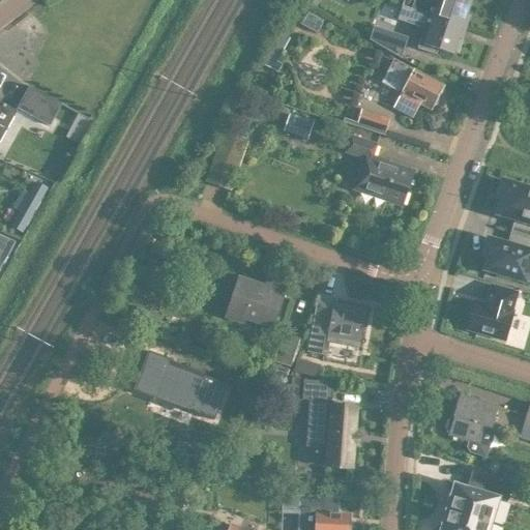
[(413,0),(410,8),(461,25),(469,0),(413,0)]
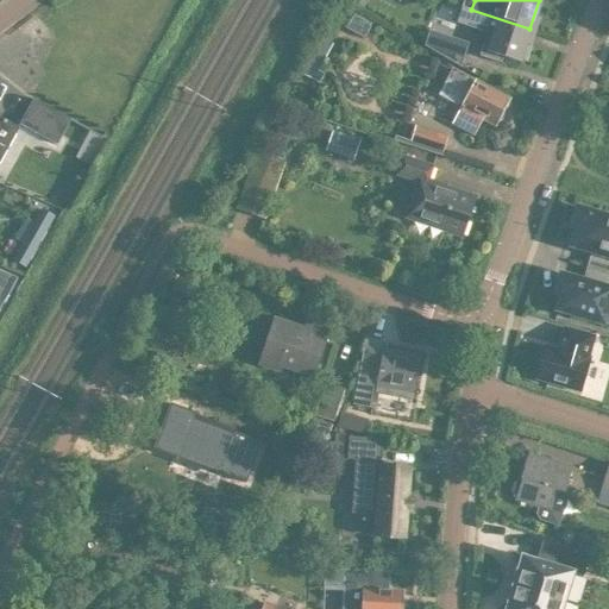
[(529,29),(471,10),(468,23),(485,30),(477,54),(500,61),(502,55),(519,61),(529,29)]
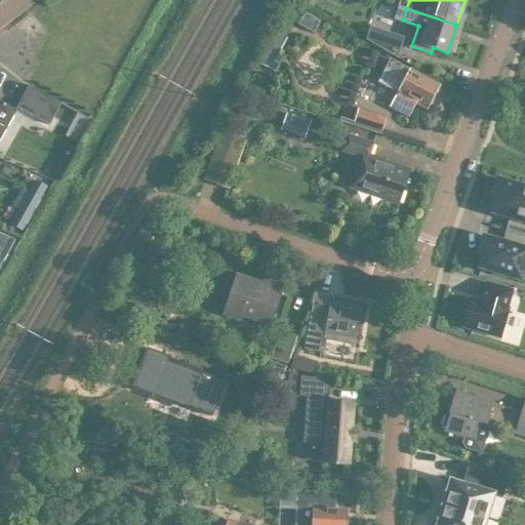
[(396,55),(402,35),(369,25),(365,37),(396,55)]
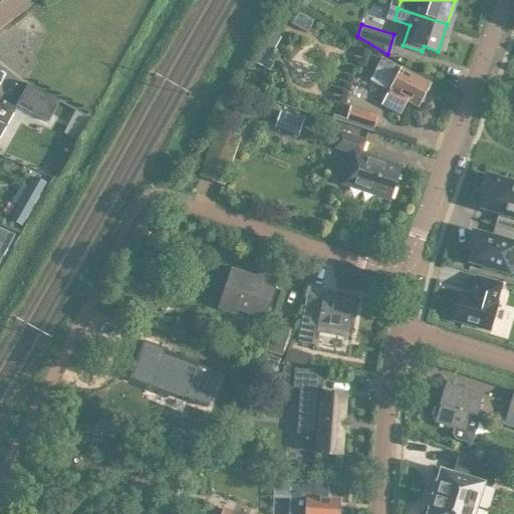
[(279,35),(270,31),(253,61),(267,69),(271,61),(266,58),(279,35)]
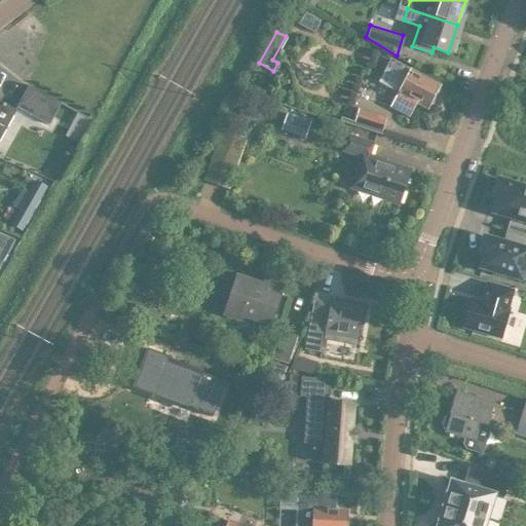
[(438,82),(389,55),(377,81),(396,90),(388,106),(406,116),(413,101),(424,107),(438,82)]
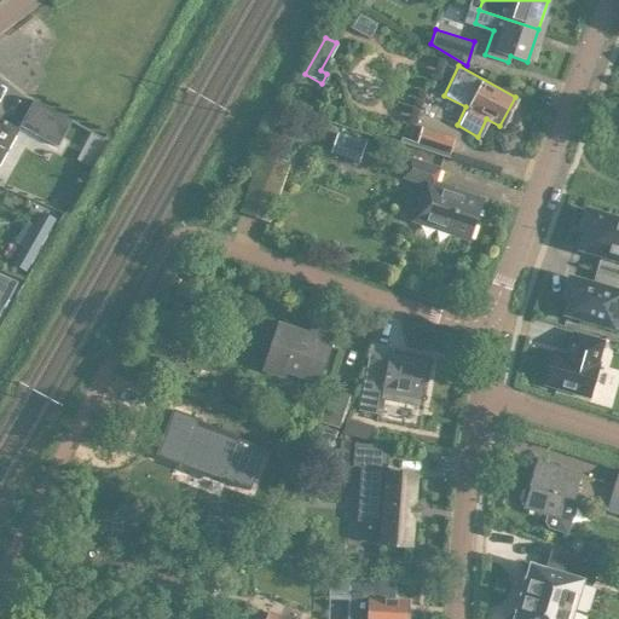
[(56,145),(70,119),(32,98),(17,123),(56,145)]
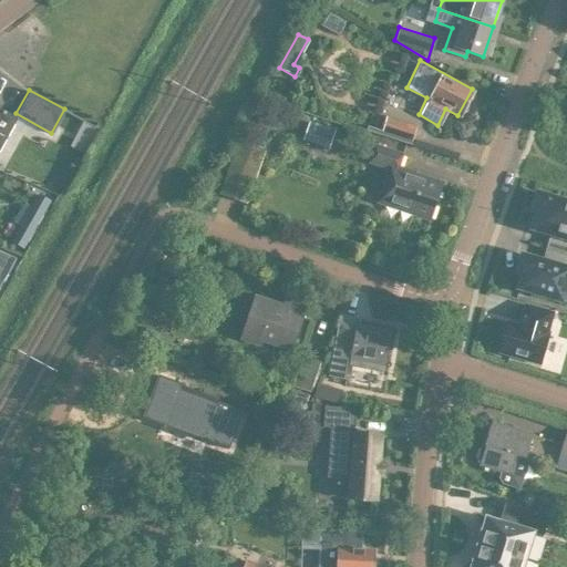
[(0,145),(14,120),(16,116),(0,107),(0,145)]
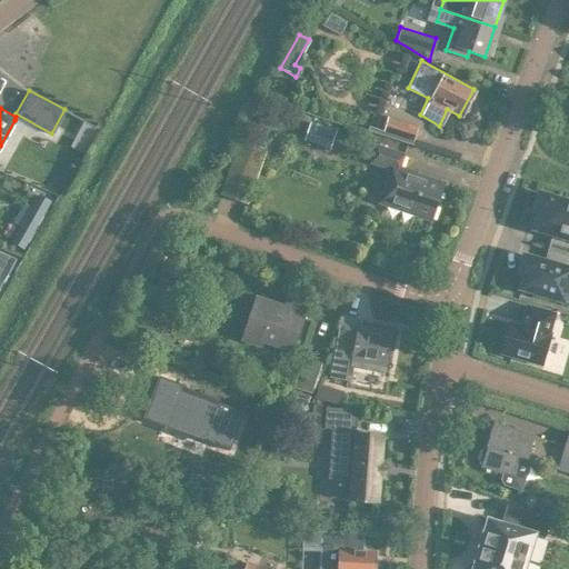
[(380,130),(410,140),(415,127),(385,117),(380,130)]
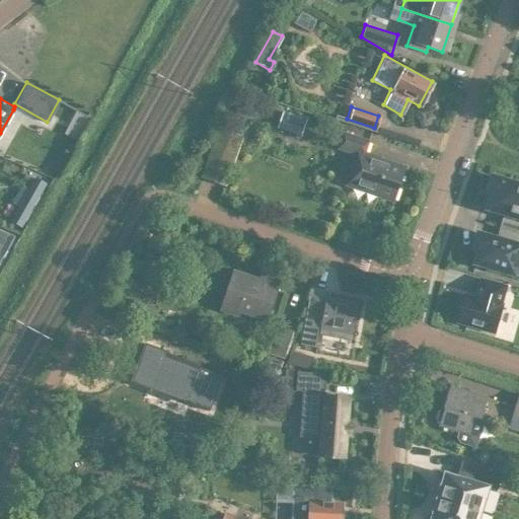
[(74,109),(69,121),(81,127),(86,116),(74,109)]
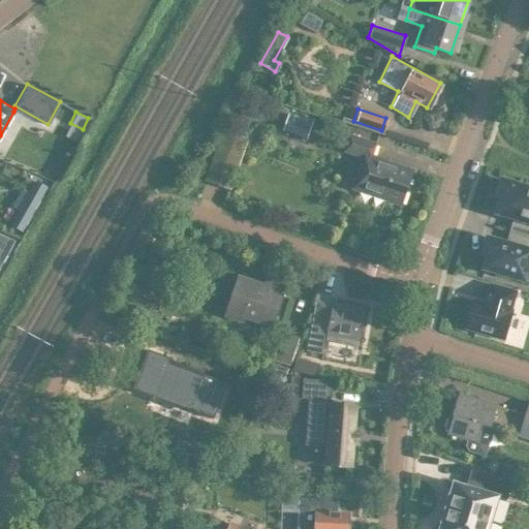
[(310,121),(287,113),(283,125),(294,129),(293,132),(305,136),(310,121)]
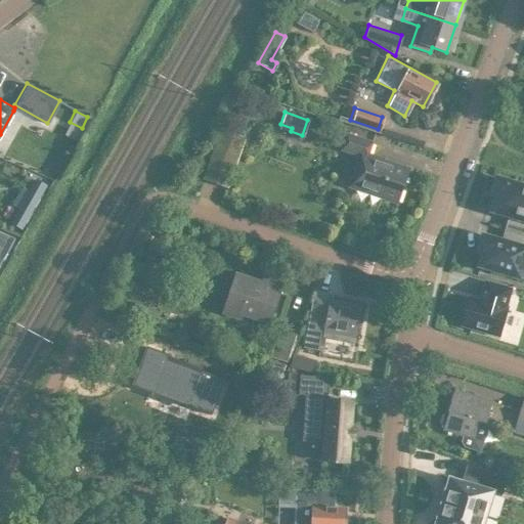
[(220,130),(203,178),(225,186),(234,161),(227,159),(235,135),(220,130)]
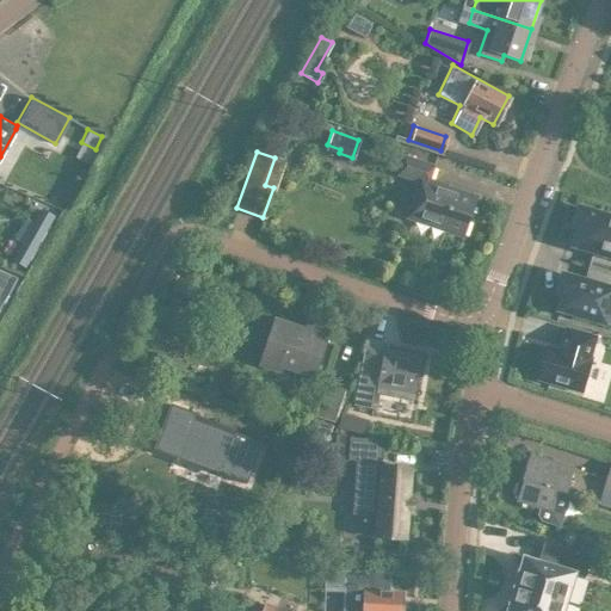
[(396,173),(419,181),(409,211),(427,217),(425,222),(462,234),(474,197),(437,184),(438,181),(427,178),(432,165),(402,155),(396,173)]
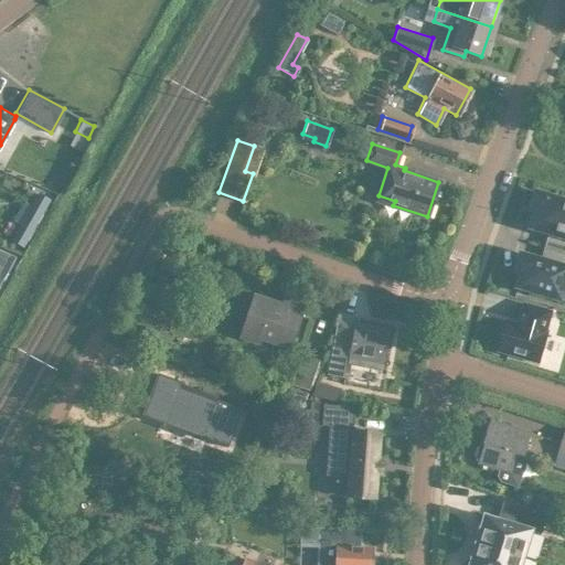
[(564,201),(533,191),(529,209),(533,210),(529,226),(546,232),(543,245),(562,252),(564,241),(564,201)]
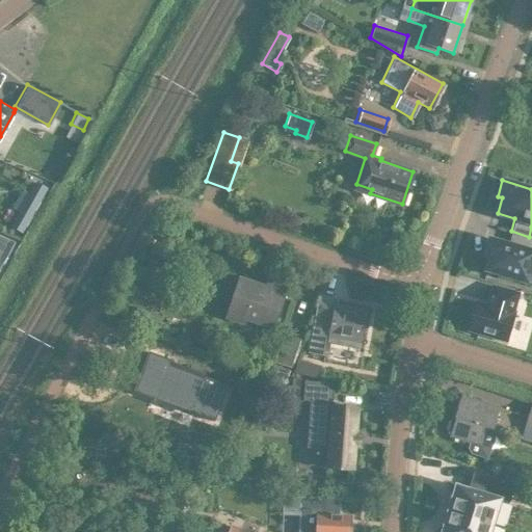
[(34,181),(28,192),(38,198),(45,187),(34,181)]
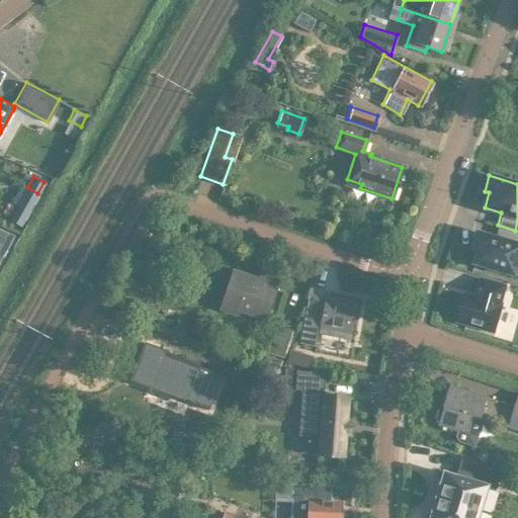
[(17,204),(9,219),(20,225),(27,210),(17,204)]
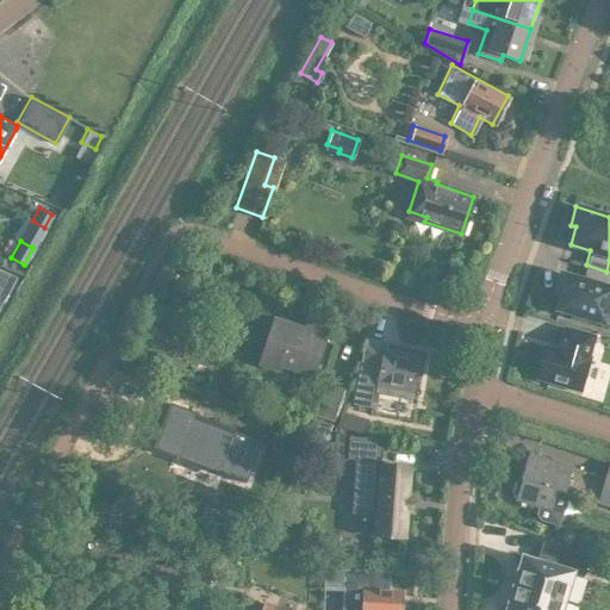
[(560,273),(554,292),(560,293),(555,309),(602,322),(603,321),(609,322),(609,272),(607,272),(586,265),(582,279),(560,273)]
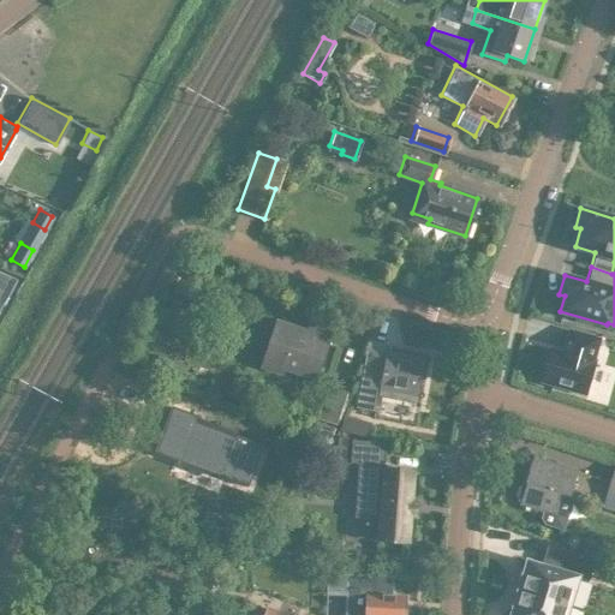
[(0,272),(0,298),(12,278),(0,272)]
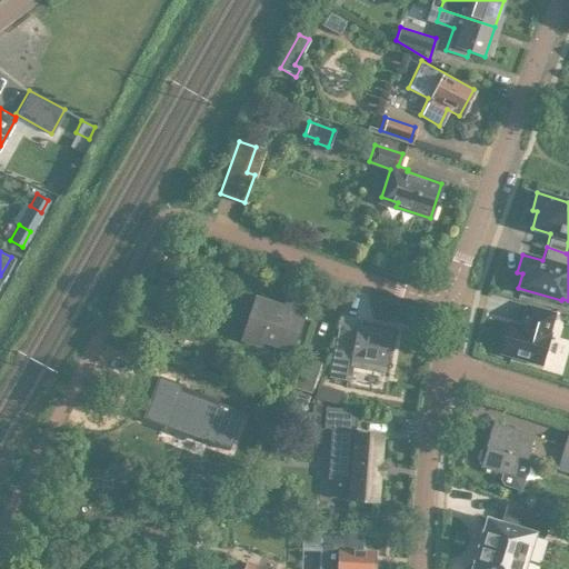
[(261,342),(290,351),(306,305),(285,298),(282,305),(255,296),(240,340),(259,347),(261,342)]
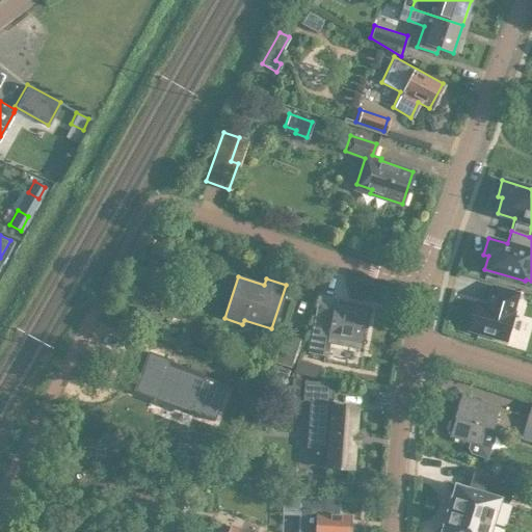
[(511,312),(517,292),(491,285),(485,303),(474,300),(466,328),(506,341),(514,312),(511,312)]
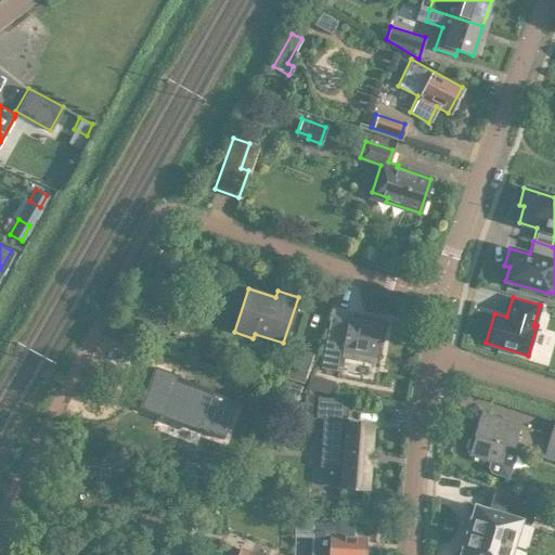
[(322,346),(319,368),(337,371),(339,357),(372,362),(373,356),(379,323),(347,318),(348,311),(330,308),(322,346)]
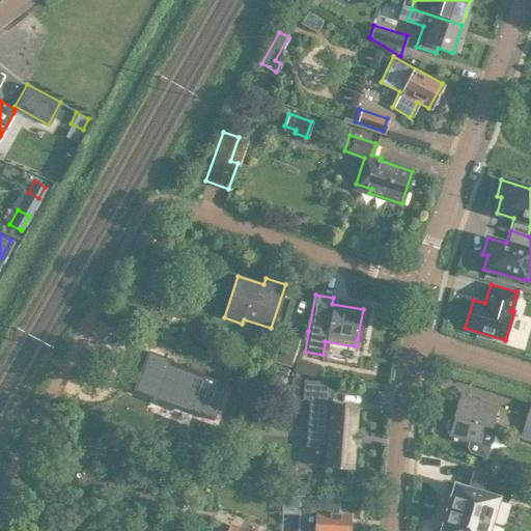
[(282,329),(273,360),(289,365),(300,334),(282,329)]
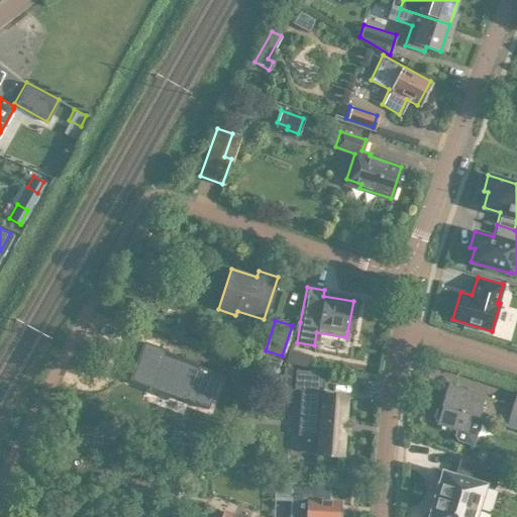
[(183,399),(184,400),(207,408),(220,374),(197,365),(196,365),(194,368),(161,355),(163,349),(164,348),(142,340),(127,380),(147,387),(148,383),(184,396),(183,399)]
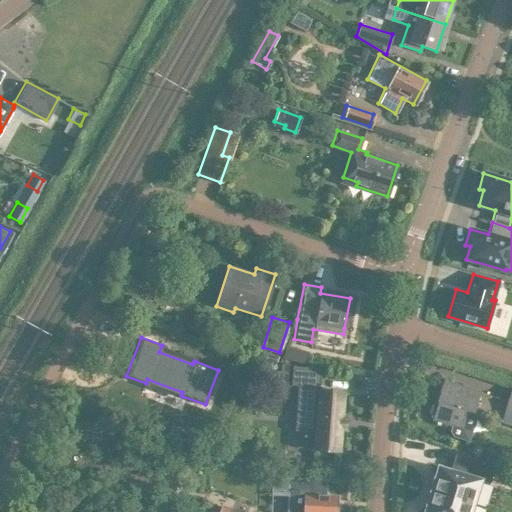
[(295,358),(298,347),(286,343),(283,355),(295,358)]
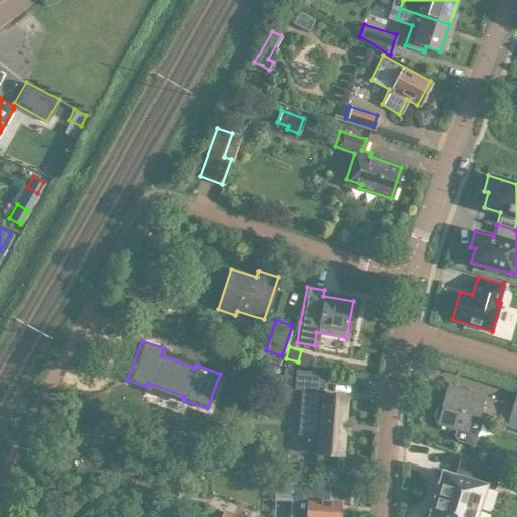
[(283,367),(282,374),(259,372),(257,387),(290,389),(291,375),(292,368),(283,367)]
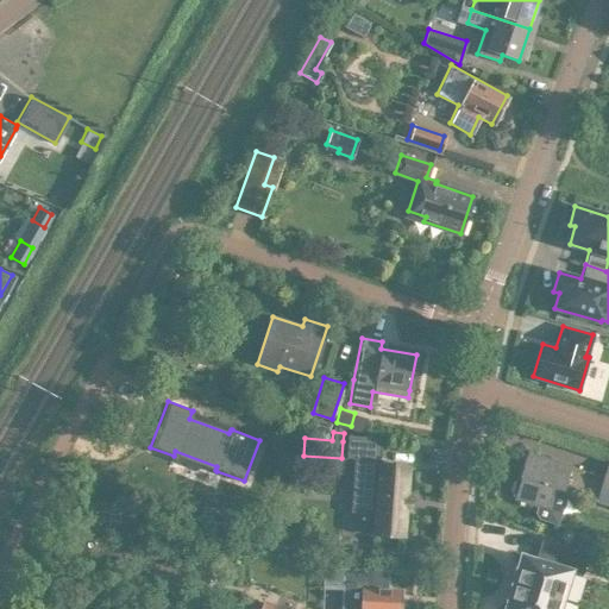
[(347,435),(345,459),(356,459),(376,462),(378,462),(380,438),(347,435)]
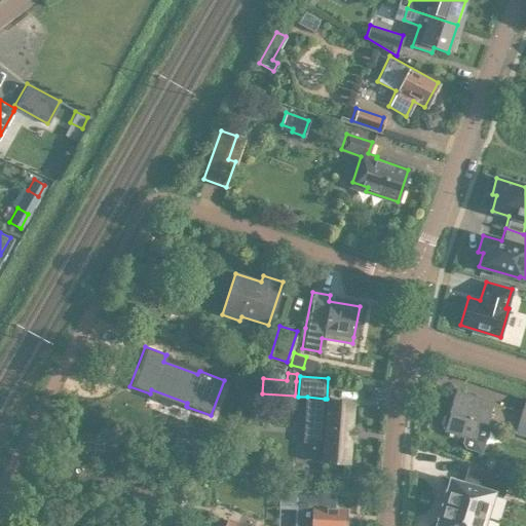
[(442,424),(444,425),(443,429),(463,436),(461,441),(465,447),(480,452),(489,424),(486,423),(492,402),(454,389),(447,412),(448,412),(448,415),(445,415),(442,424)]
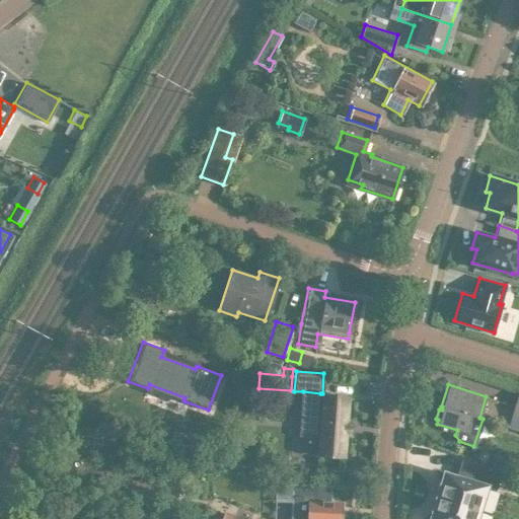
[(518,390),(510,414),(518,416),(518,390)]
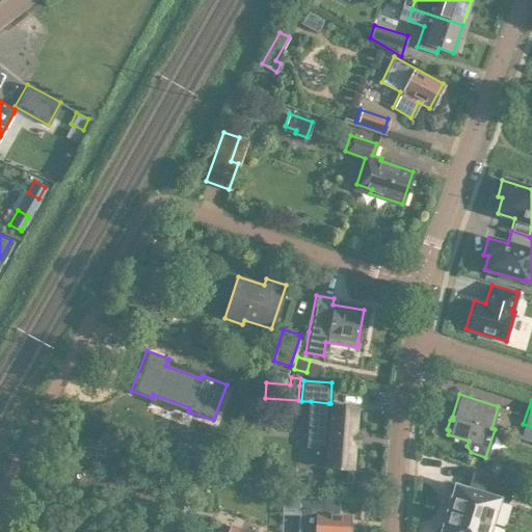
[(354,432),(356,408),(327,406),(327,411),(319,410),(318,426),(312,425),(311,441),(310,446),(326,448),(325,466),(352,468),(354,445),(357,445),(357,432),(354,432)]
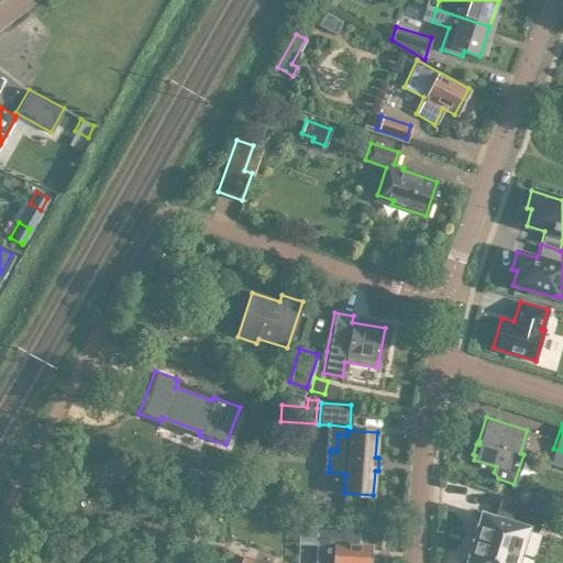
[(476,525),(472,540),(520,554),(528,528),(537,531),(542,512),(505,500),(499,518),(482,512),(482,511),(481,511),(479,514),(476,525)]
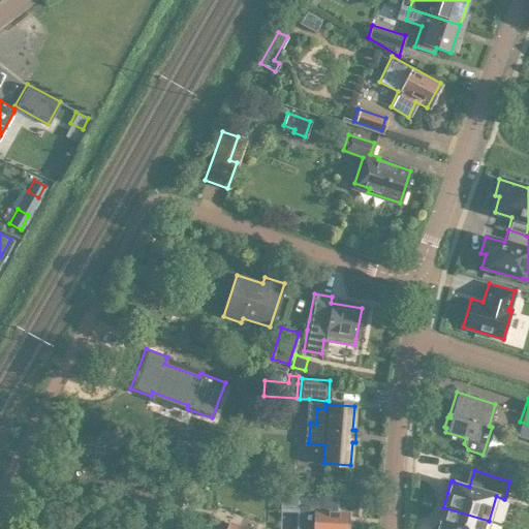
[(347,528),(347,523),(346,523),(347,512),(336,511),(337,495),(298,493),(294,528),(347,528)]
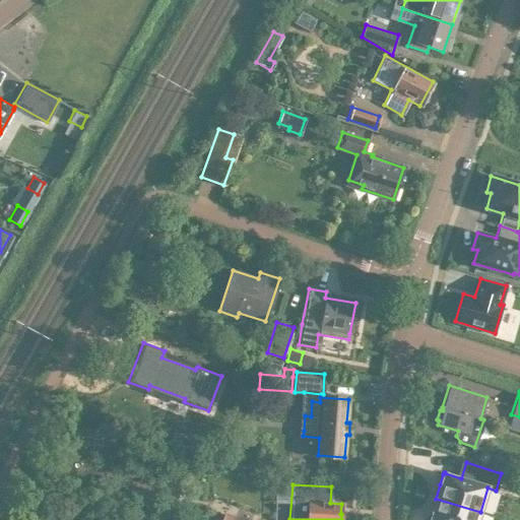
[(477,519),(480,512),(436,499),(432,511),(429,519),(477,519)]
